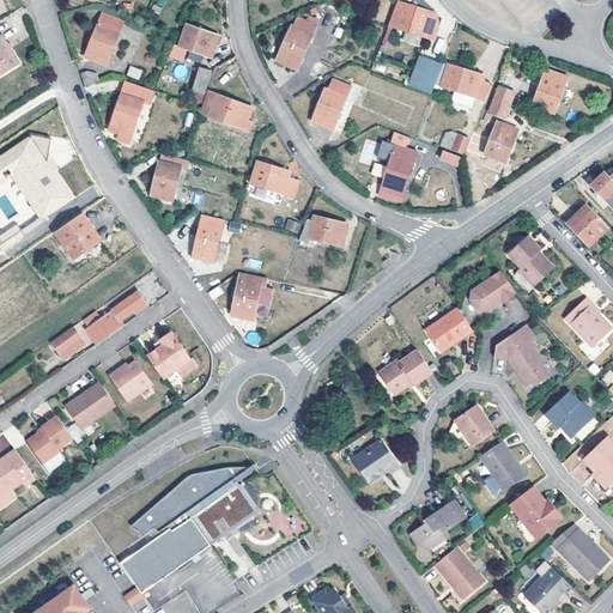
[(436,14),(400,2),(393,24),(407,29),(424,34),(436,37),(438,29),(432,26),(436,14)]
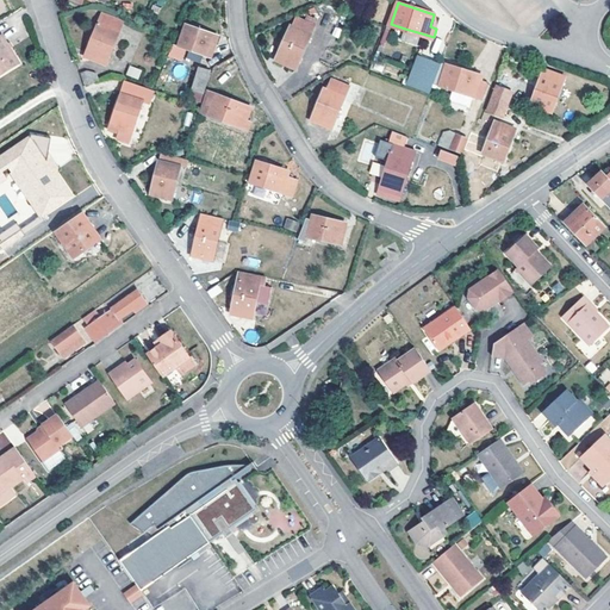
[(123,23),(103,14),(86,56),(106,64),(123,23)]
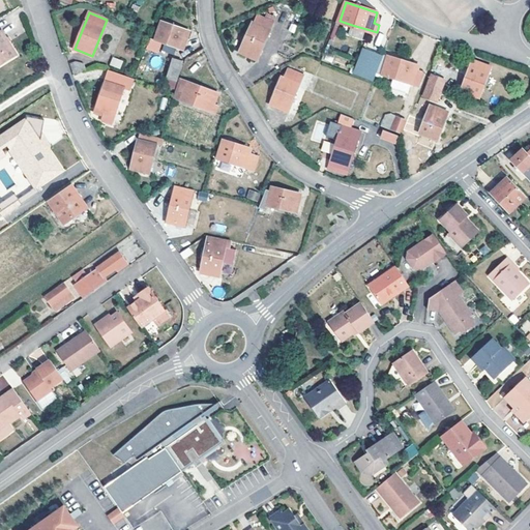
[(273,24),(257,17),(254,23),(253,23),(239,53),(258,60),(273,24)]
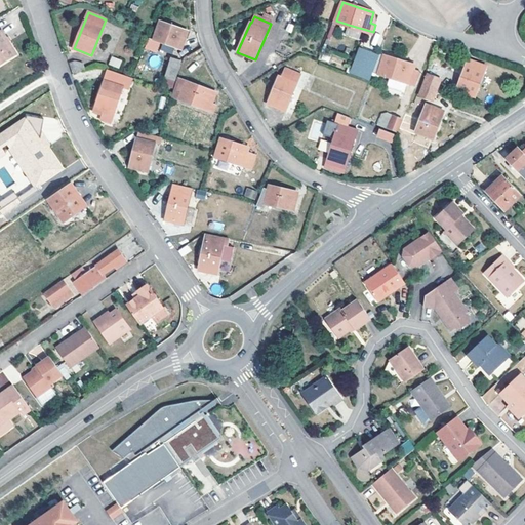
[(184,30),(160,22),(154,39),(177,47),(179,41),(184,43),(187,35),(183,34),(184,30)]
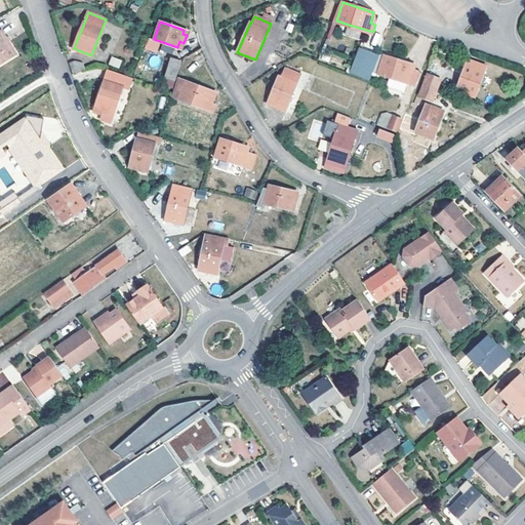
[(363,29),(349,25),(346,34),(360,38),(363,29)]
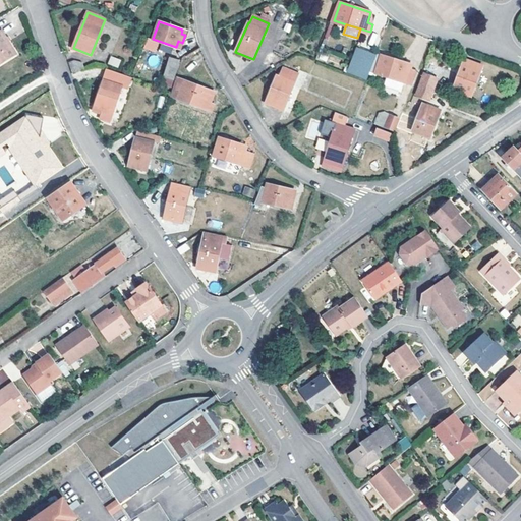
[(0,31),(0,30),(0,63),(18,53),(3,29),(0,31)]
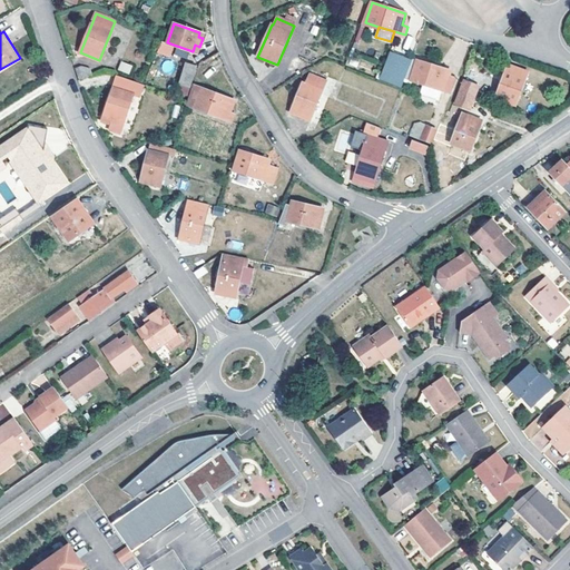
[(412,59),(390,51),(380,79),(401,87),(404,79),(412,59)]
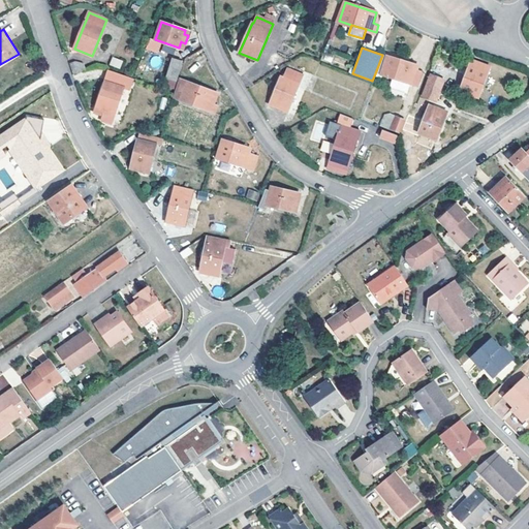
[(417,66),(382,55),(375,73),(418,86),(421,79),(415,76),(417,66)]
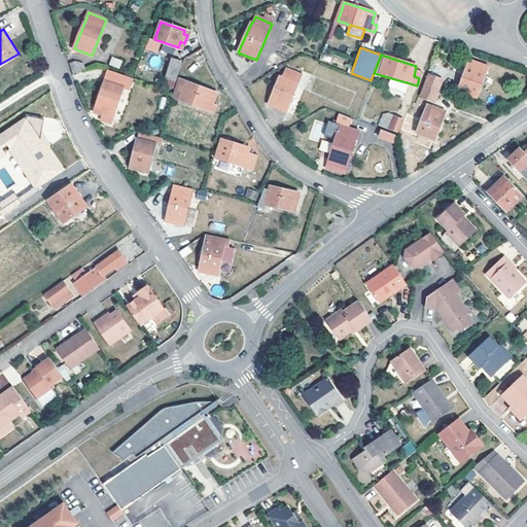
[(112,57),(109,65),(119,68),(123,61),(112,57)]
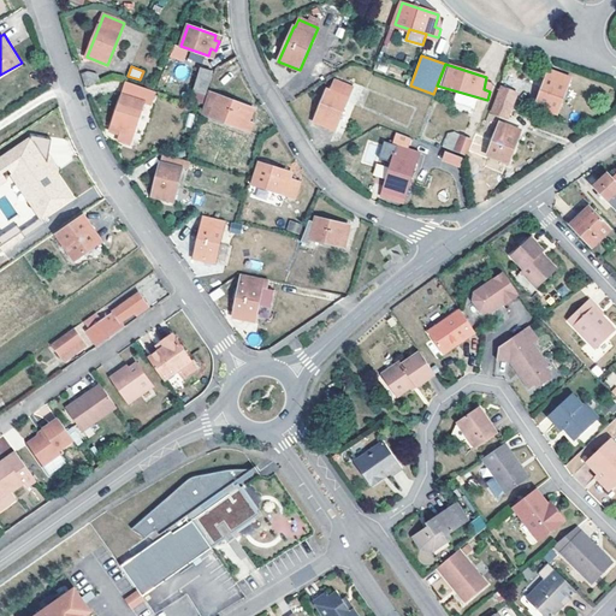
[(213,71),(201,67),(194,90),(206,94),(213,71)]
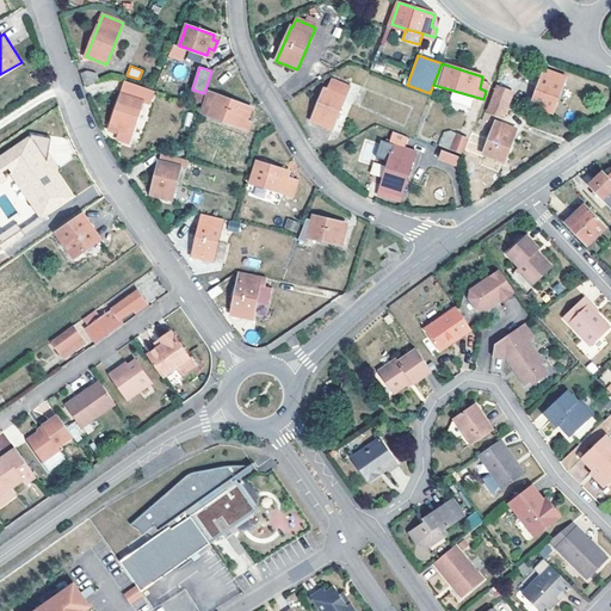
[(559,74),(544,69),(531,105),(553,112),(563,81),(556,79),(559,74)]
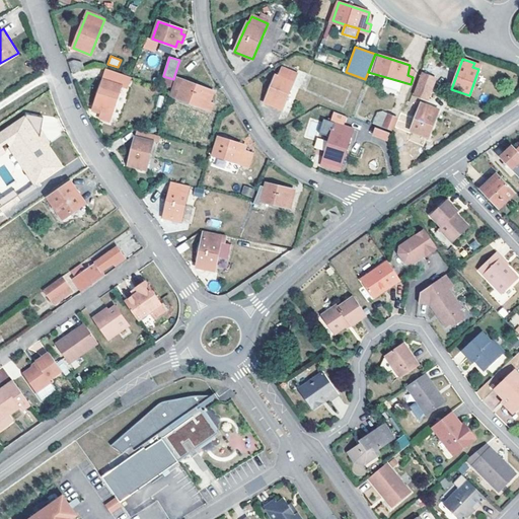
[(74,60),(68,62),(73,74),(85,69),(83,63),(74,60)]
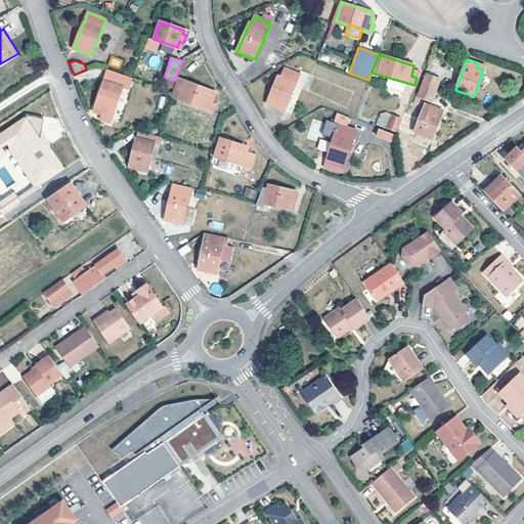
[(99,106),(97,113),(104,115),(102,120),(111,122),(112,118),(123,87),(128,89),(132,78),(108,69),(104,81),(96,104),(99,106)]
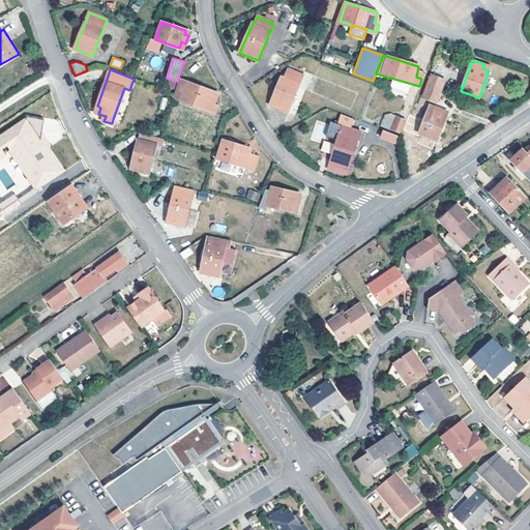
[(302,75),(288,69),(285,78),(282,77),(270,105),(288,112),(302,75)]
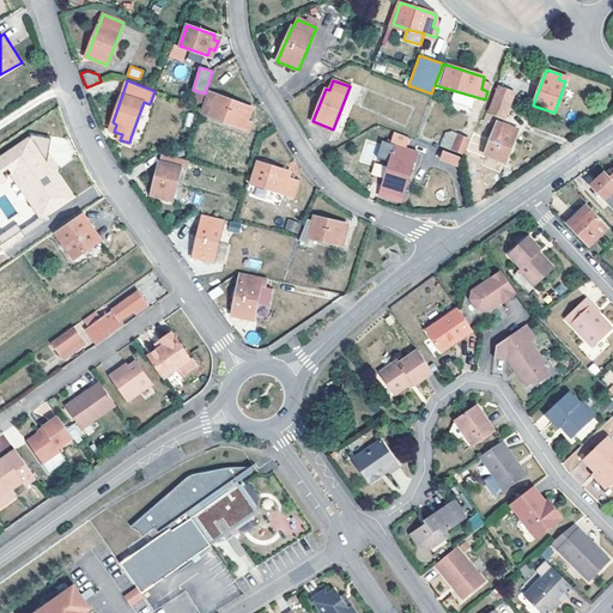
[(505,116),(514,92),(498,86),(490,111),(505,116)]
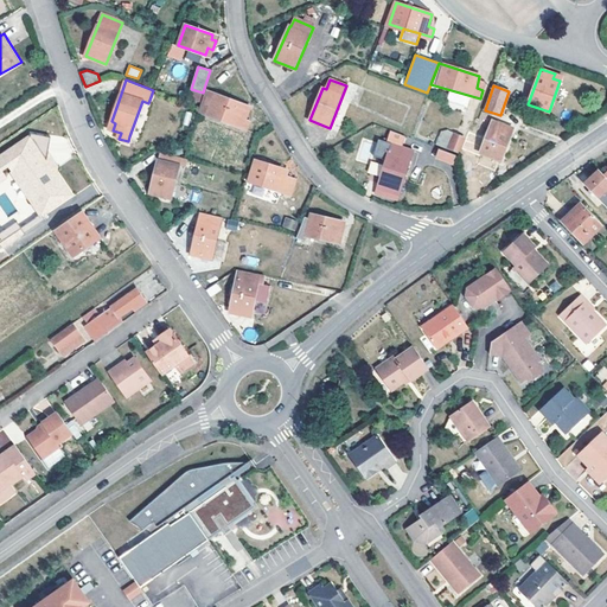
[(250,107),(206,90),(200,107),(199,113),(217,119),(215,125),(235,132),(237,127),(246,129),(249,121),(246,120),(250,107)]
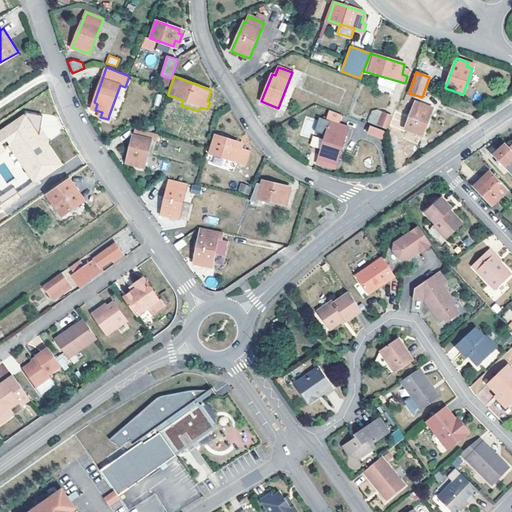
[(427,107),(415,103),(406,128),(423,135),(431,112),(426,110),(427,107)]
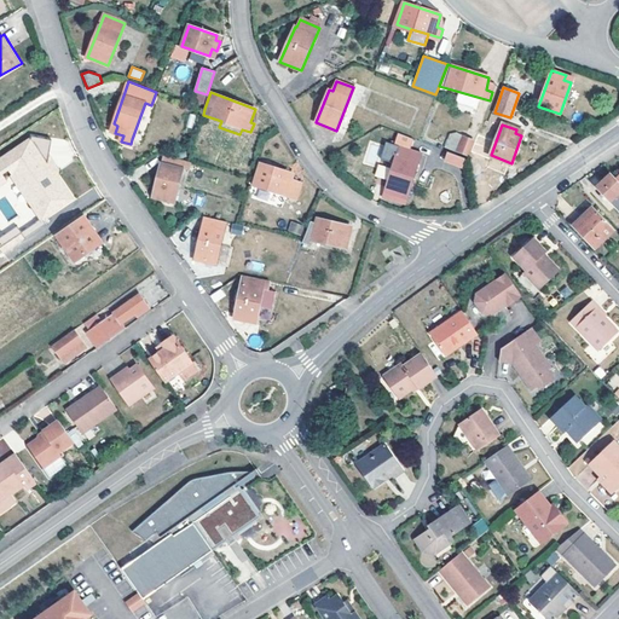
[(34,137),(0,160),(0,184),(13,175),(40,215),(71,194),(50,162),(55,139),(35,134),(34,137)]
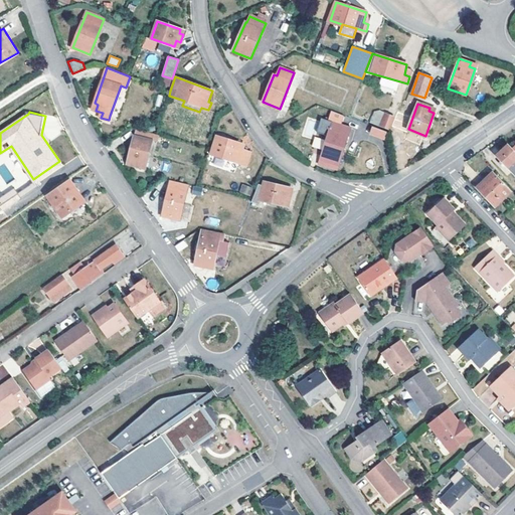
[(391,129),(395,118),(385,114),(380,125),(391,129)]
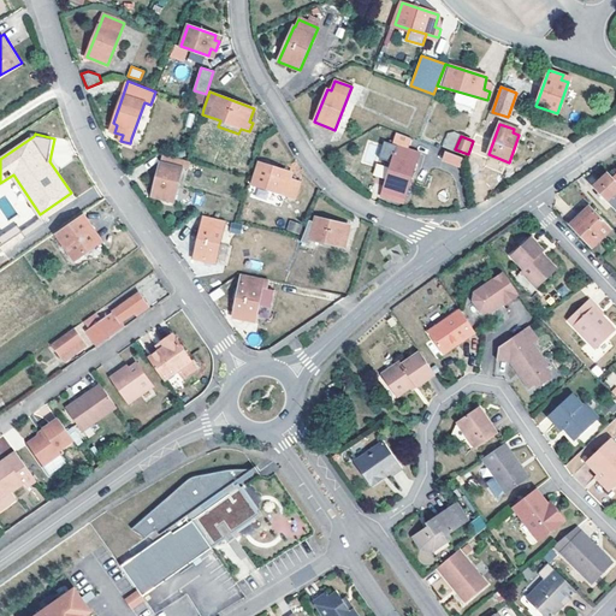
[(392,163),(397,146),(385,141),(379,158),(392,163)]
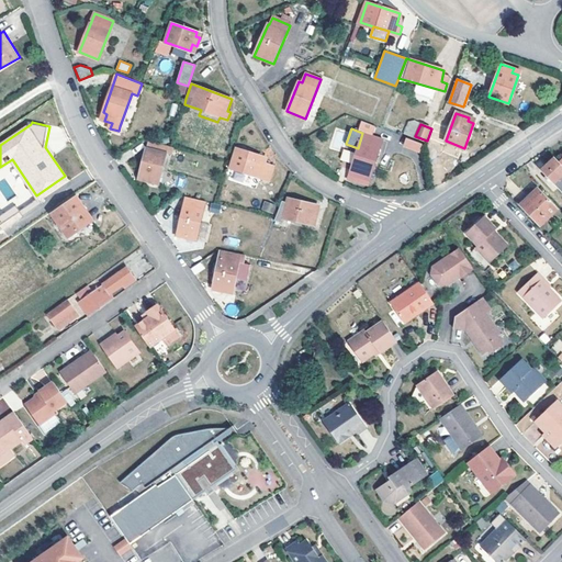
[(349,173),(360,177),(360,179),(360,180),(361,182),(362,183),(363,183),(366,184),(367,183),(368,183),(369,182),(369,181),(370,180),(382,139),(362,133),(358,148),(356,153),(352,164),(349,173)]
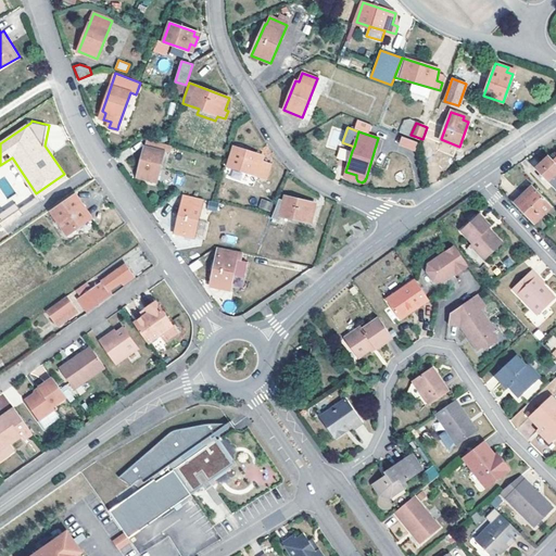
[(421,142),(406,137),(403,144),(418,150),(421,142)]
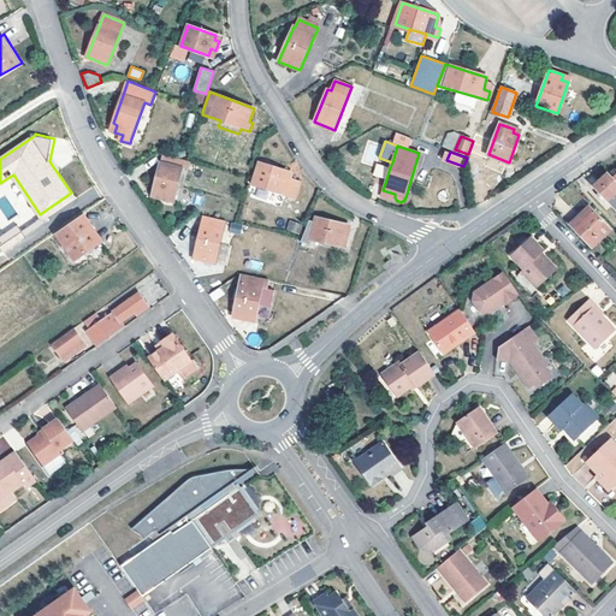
[(188,161),(163,154),(152,196),(175,202),(182,167),(189,170),(190,161),(188,161)]
